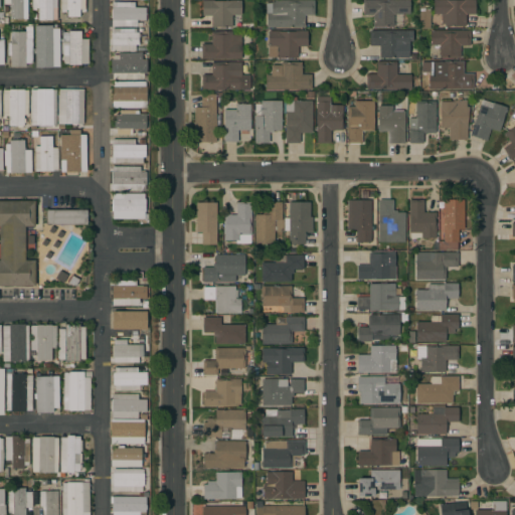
[(26,0),(26,19),(9,19),(9,4),(3,4),(3,0),(26,0)]
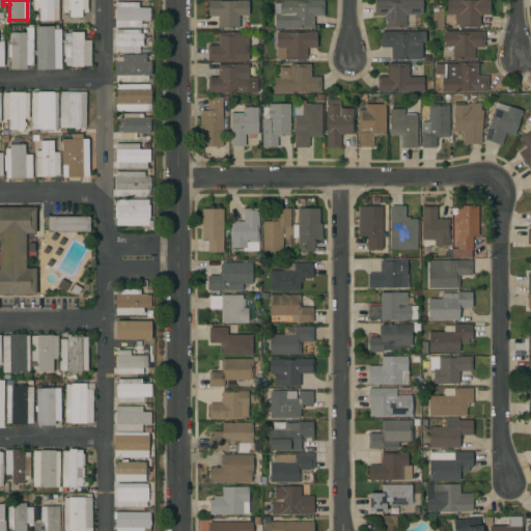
[(58,0),(58,20),(53,20),(53,21),(38,21),(38,8),(32,8),(32,0),(58,0)]
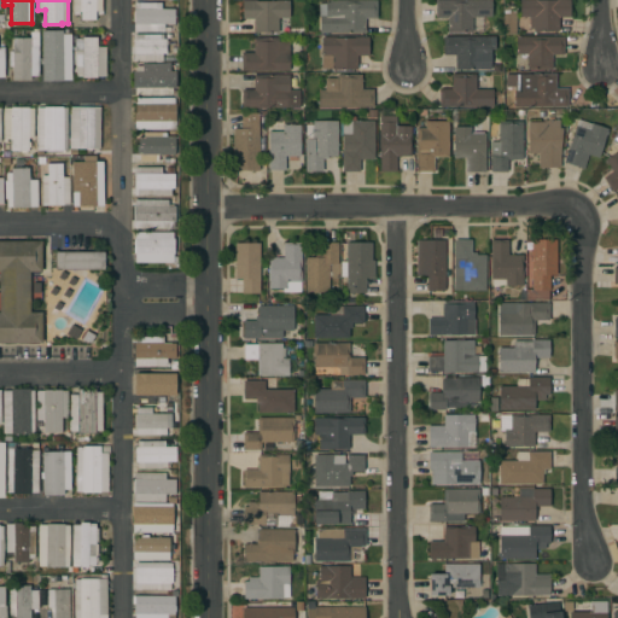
[(101,0),(101,11),(95,11),(95,21),(93,21),(93,22),(88,22),(88,21),(80,21),(80,12),(71,12),(71,0),(101,0)]
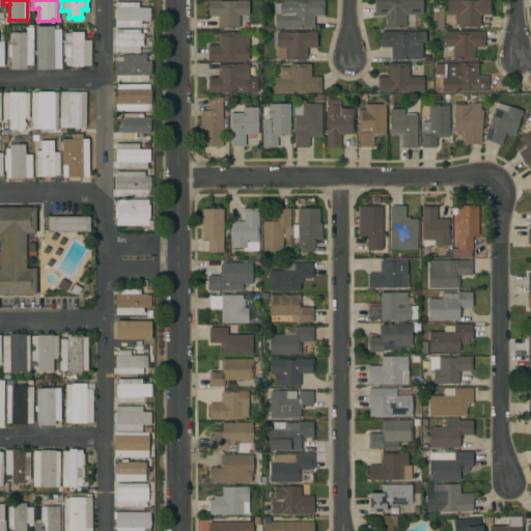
[(248,0),(248,28),(217,28),(217,16),(207,16),(207,0),(248,0)]
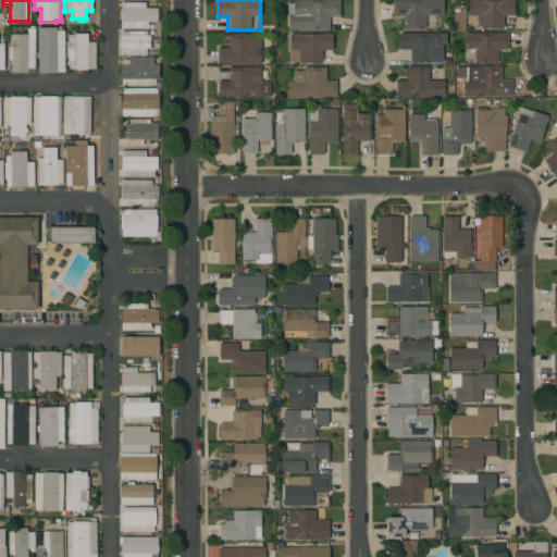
[(339,0),(339,16),(327,16),(329,29),(287,29),(287,4),(293,4),(293,2),(296,2),(296,0),(339,0)]
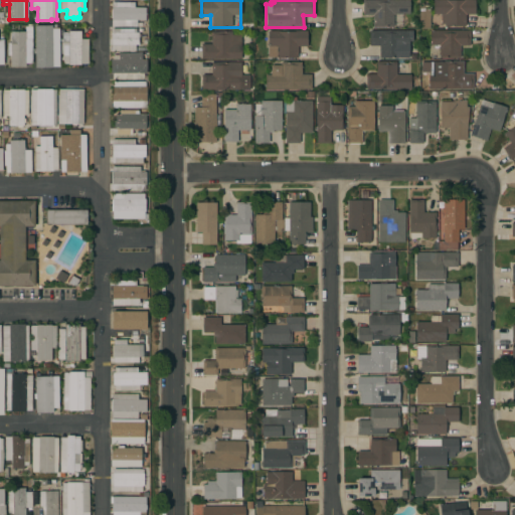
[(408,0),(409,14),(402,14),(402,27),(372,27),(372,14),(362,14),(362,0),(408,0)]
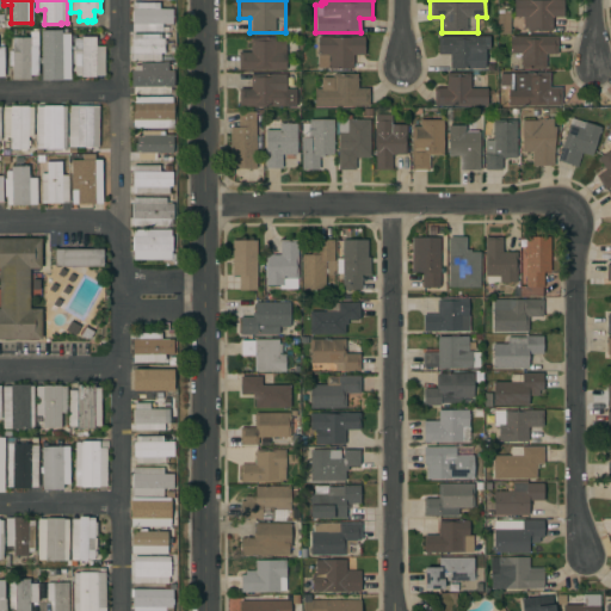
[(562,0),(562,17),(551,17),(551,31),(528,31),(528,28),(523,28),(523,17),(513,17),(513,0),(562,0)]
